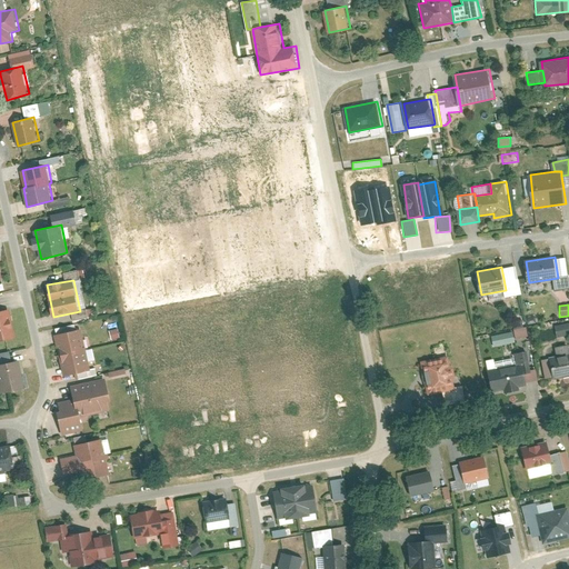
[(10,309),(0,310),(0,340),(17,337),(10,309)]
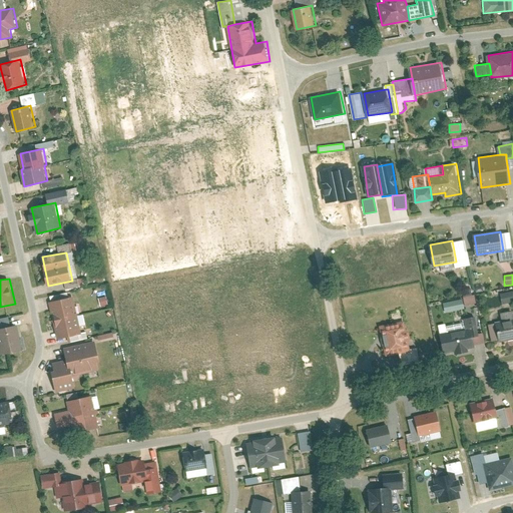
[(512,292),(499,293),(500,304),(512,303),(512,292)]
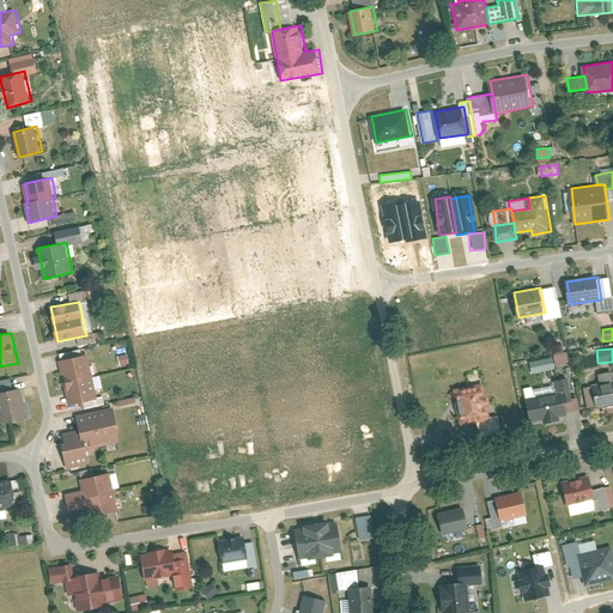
[(90,353),(61,360),(70,404),(99,398),(90,353)]
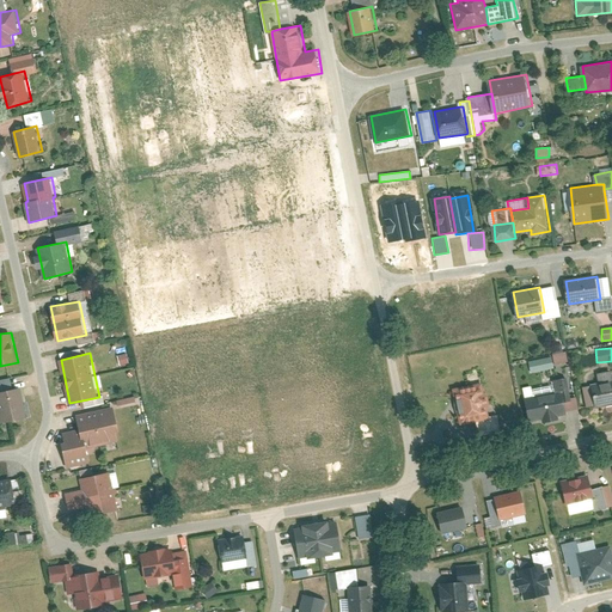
[(564,354),(552,356),(555,363),(567,361),(564,354)]
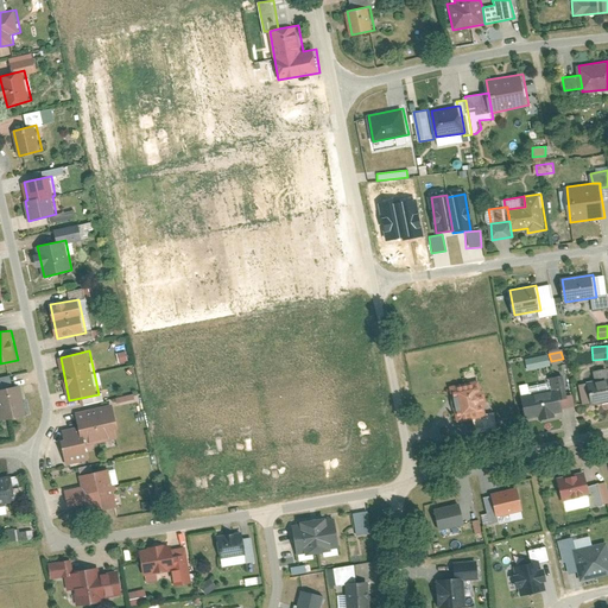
[(524,359),(525,371),(549,367),(548,355),(524,359)]
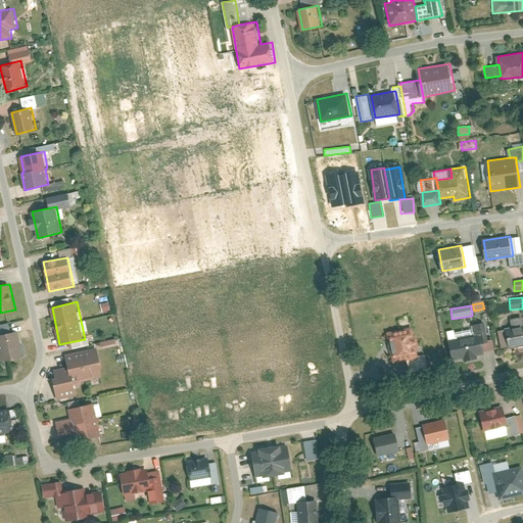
[(522,326),(507,330),(510,348),(522,345),(522,326)]
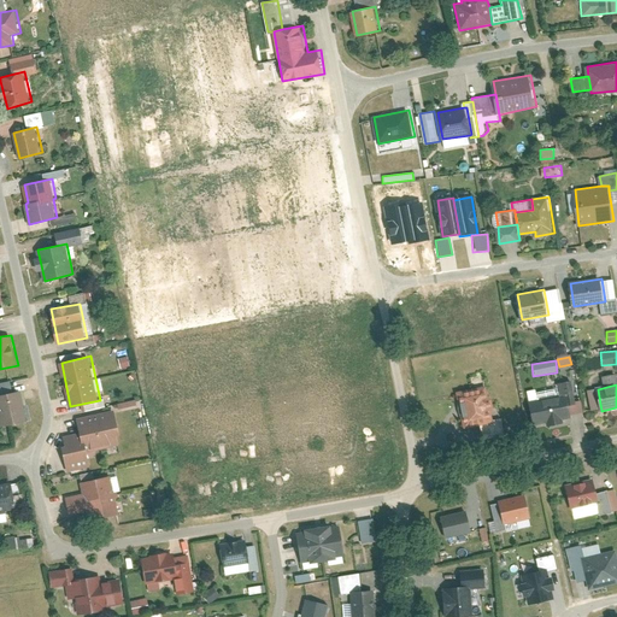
[(488,386),(459,392),(465,427),(495,421),(488,386)]
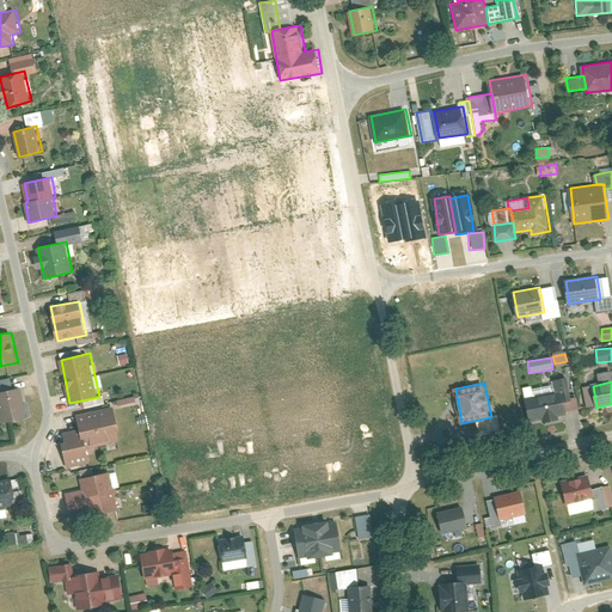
[(22,386),(0,391),(0,411),(2,422),(29,416),(22,386)]
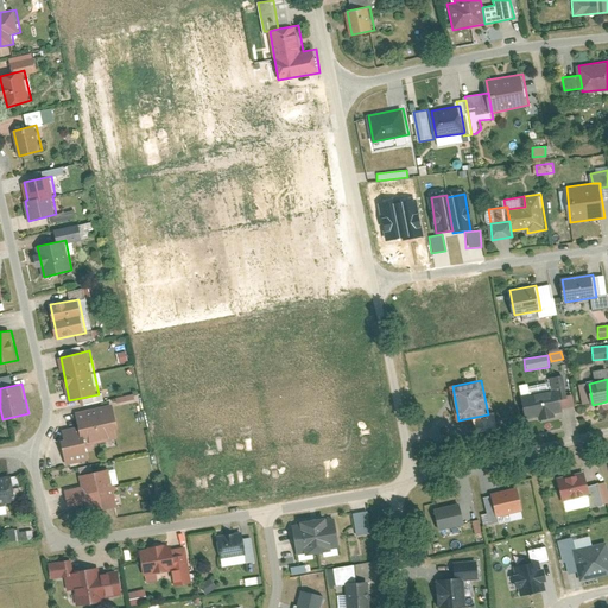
[(562,388),(523,396),(526,419),(564,411),(562,388)]
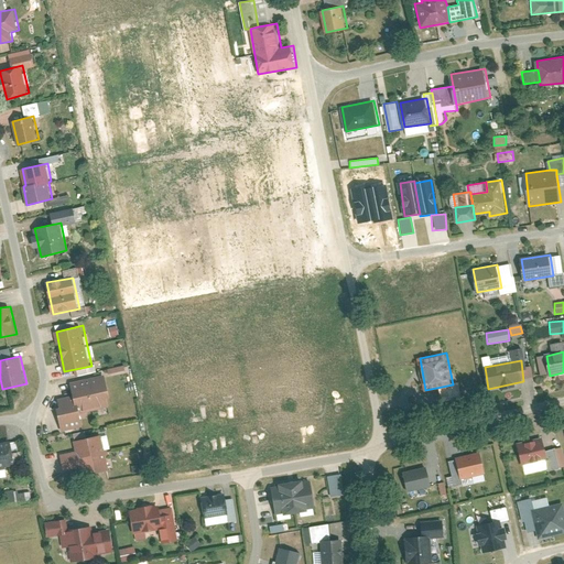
[(105,375),(72,382),(74,396),(60,399),(61,407),(58,408),(63,431),(84,425),(82,413),(110,407),(108,398),(111,398),(105,375)]
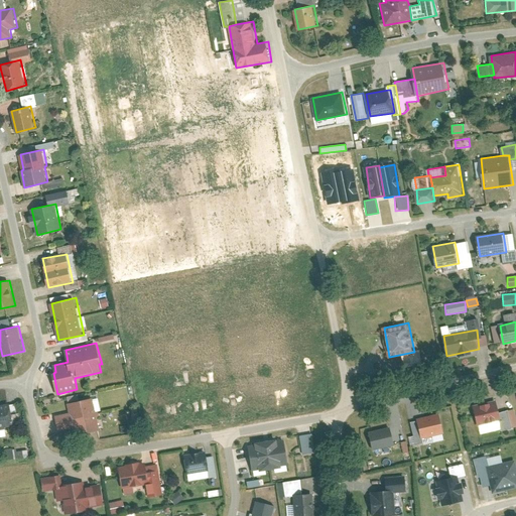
[(93,398),(69,403),(75,435),(101,429),(93,398)]
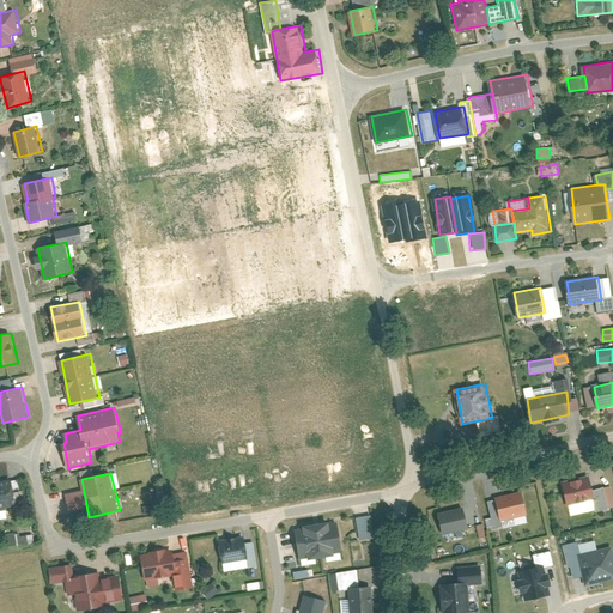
[(592,475),(563,481),(570,505),(596,498),(592,475)]
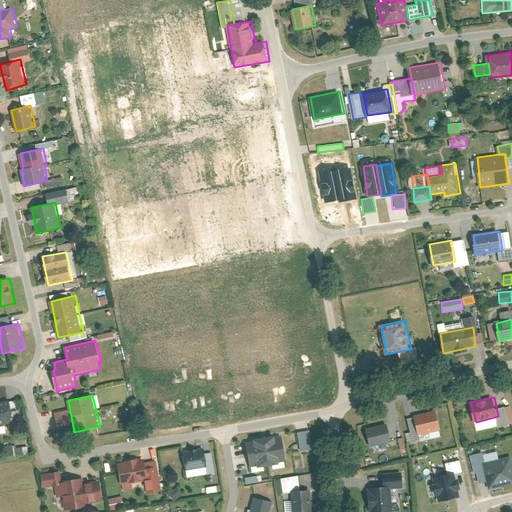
[(10,400),(0,401),(0,424),(14,422),(10,400)]
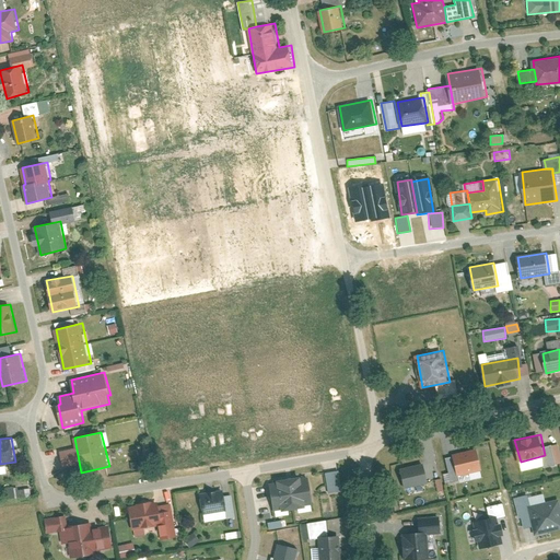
[(478,448),(454,454),(459,476),(483,470),(478,448)]
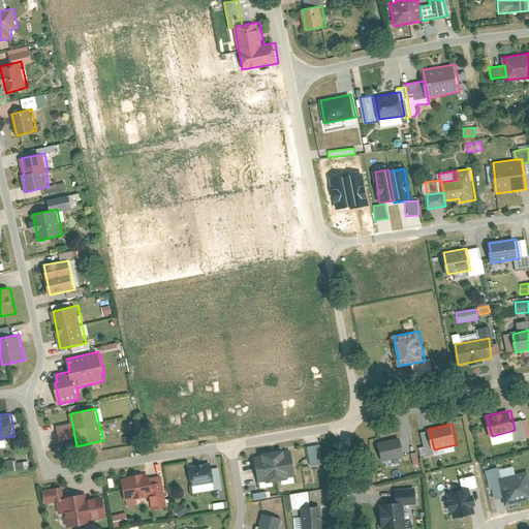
[(402,438),(379,442),(383,462),(406,456),(402,438)]
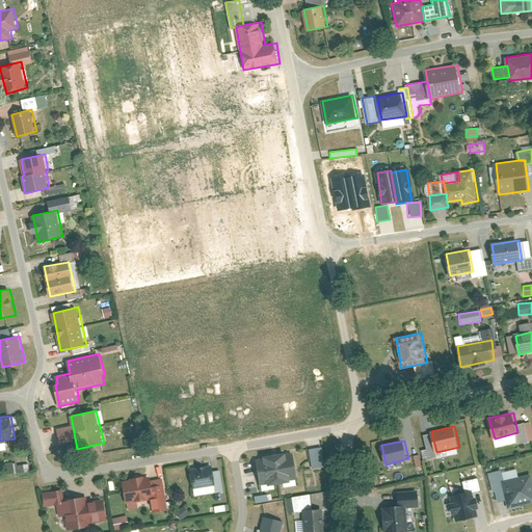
[(323,447),(311,449),(313,468),(326,466),(323,447)]
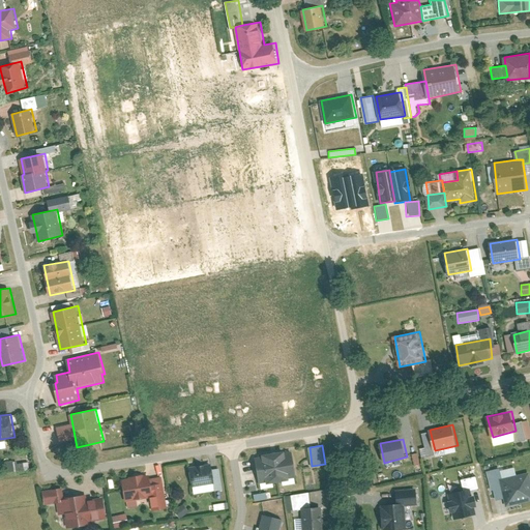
[(294,450),(257,457),(261,482),(298,476),(294,450)]
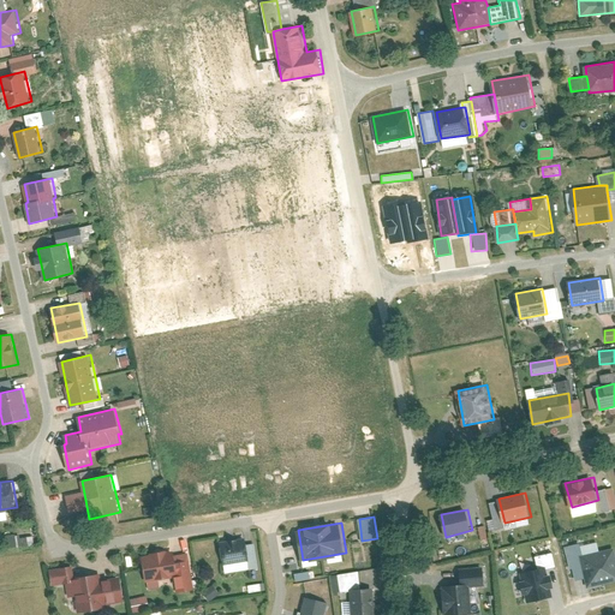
[(6,549),(16,547),(13,535),(3,537),(6,549)]
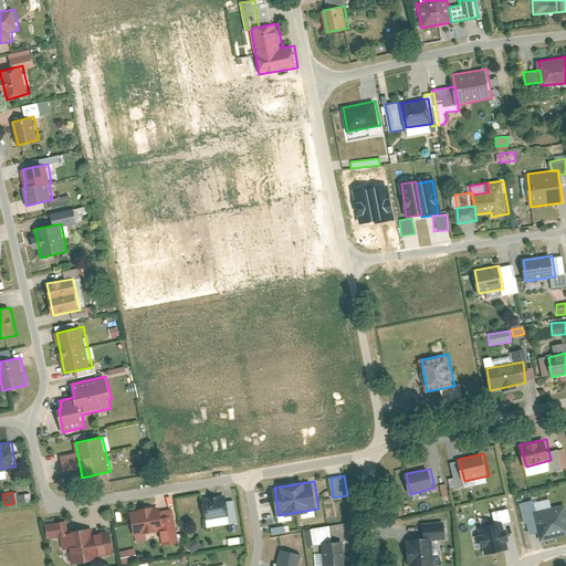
[(227,494),(203,498),(207,519),(208,519),(230,515),(228,501),(227,494)]
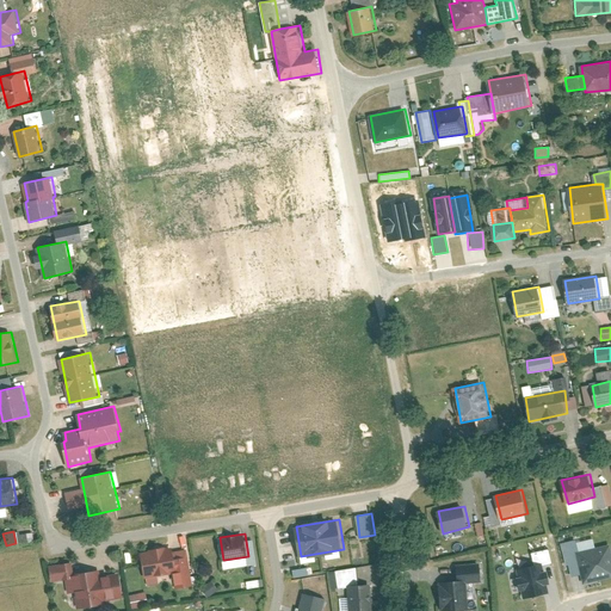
[(254,539),(246,541),(248,556),(250,566),(258,563),(254,539)]
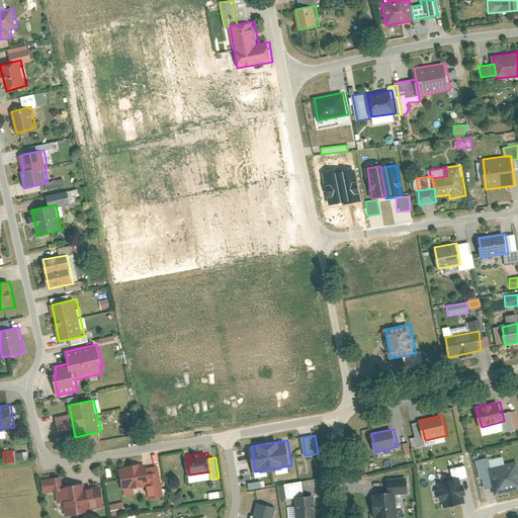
[(517,489),(517,466),(517,462),(487,469),(493,496),(517,489)]
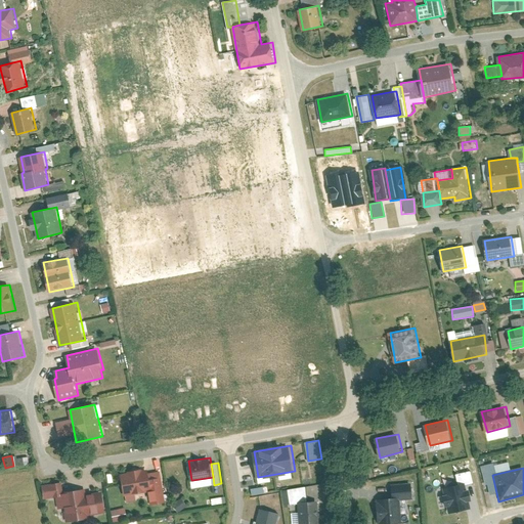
[(149,469),(122,473),(125,496),(149,491),(154,490),(150,472),(149,469)]
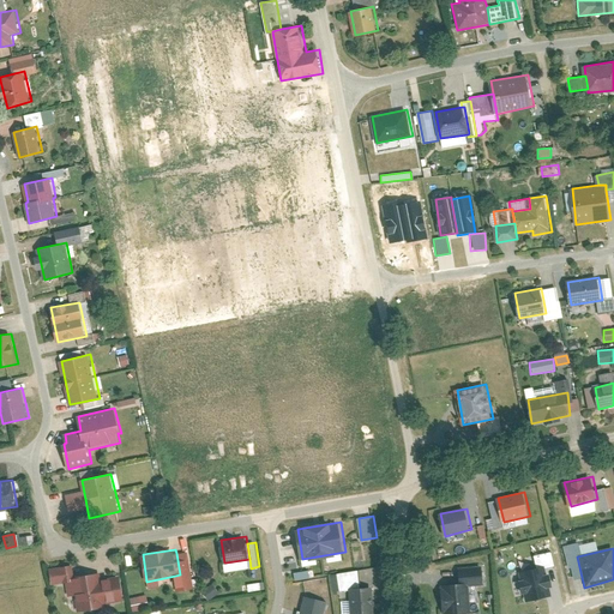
[(188,552),(176,553),(180,575),(175,576),(178,591),(196,588),(191,566),(188,552)]
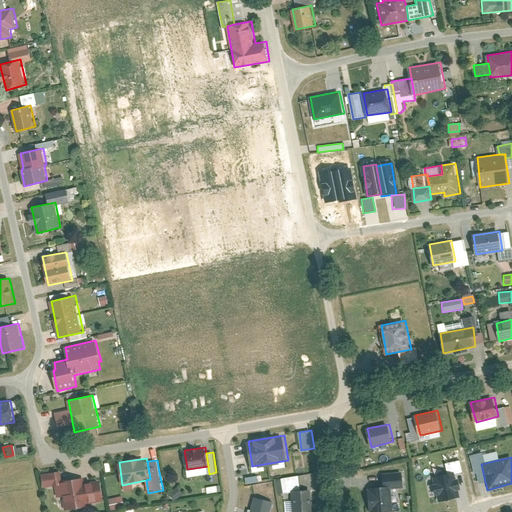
[(208,466),(188,469),(188,476),(209,474),(208,466)]
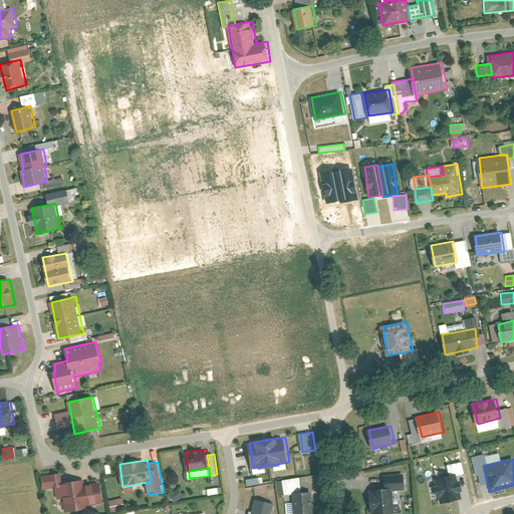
[(61,472),(42,475),(44,489),(56,487),(58,499),(64,498),(66,512),(88,508),(87,505),(104,502),(100,482),(86,484),(85,479),(63,483),(61,472)]
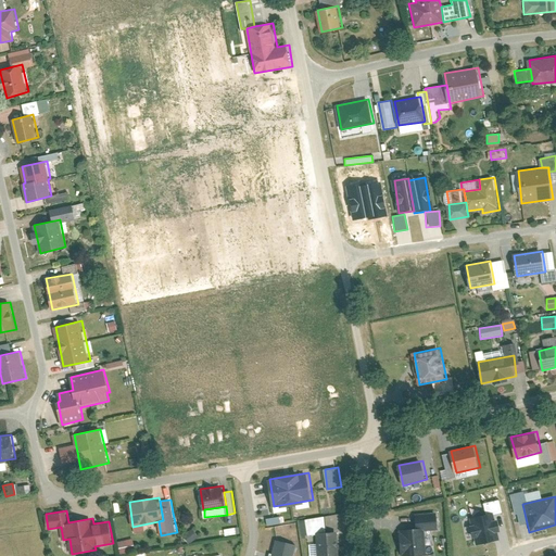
[(498,540),(493,513),(469,518),(476,545),(498,540)]
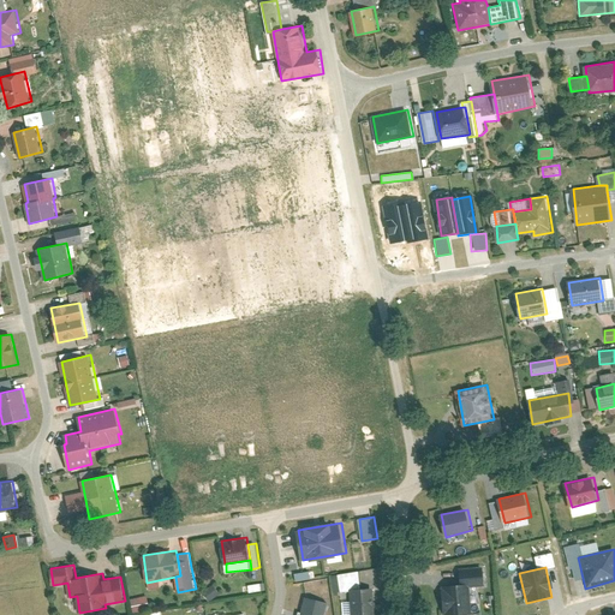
[(311,571),(296,573),(297,580),(312,578),(311,571)]
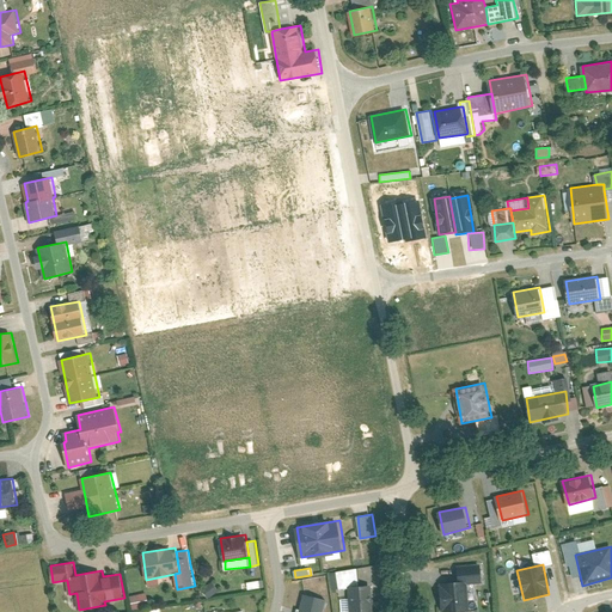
[(214,581),(203,588),(209,599),(220,591),(214,581)]
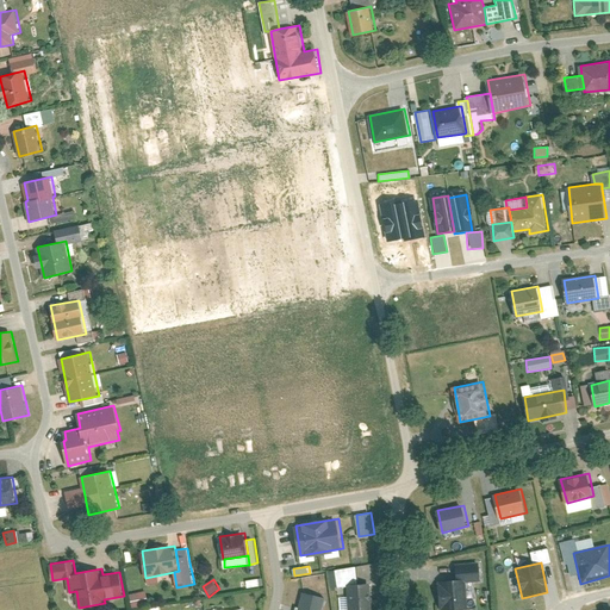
[(467,579),(440,580),(441,609),(460,609),(470,609),(467,579)]
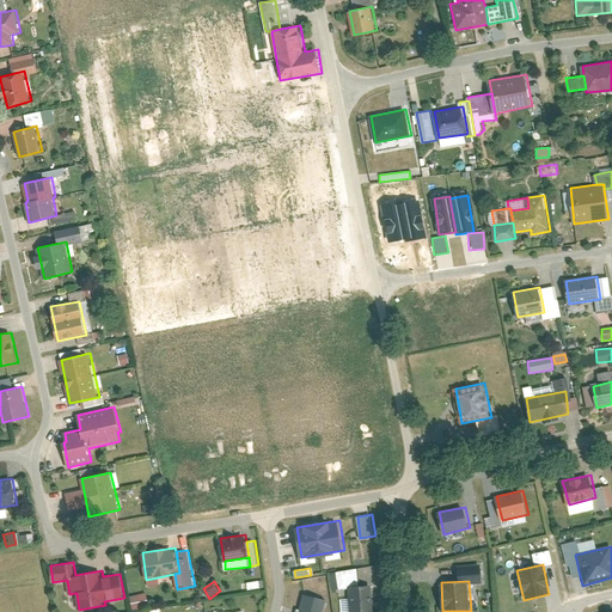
[(374,611),(372,586),(349,587),(349,611),(374,611)]
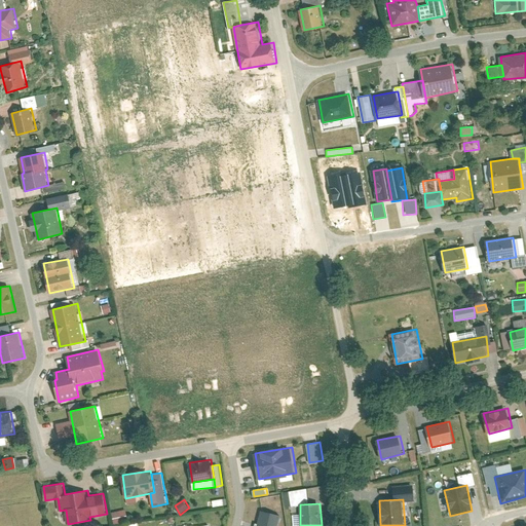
[(124,510),(113,513),(115,525),(126,522),(124,510)]
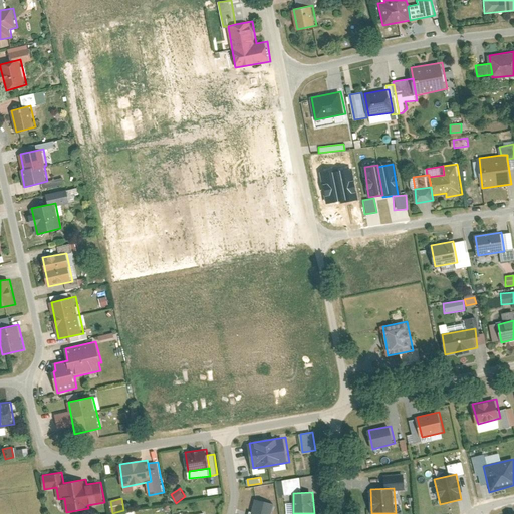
[(271,513),(275,503),(256,498),(253,511),(251,513),(271,513)]
